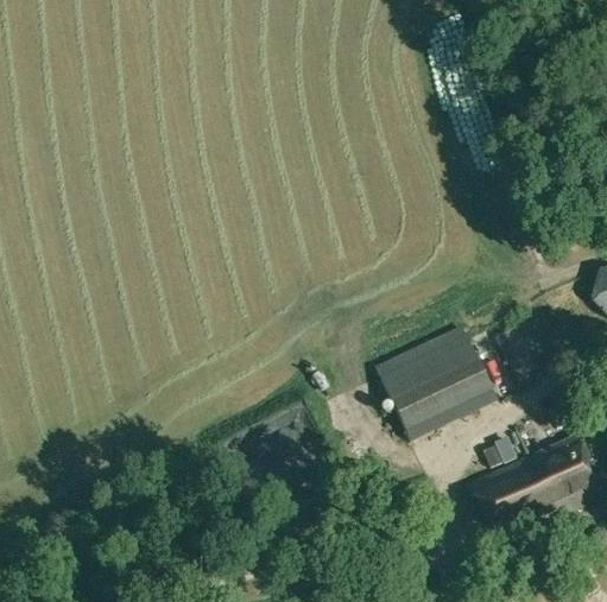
[(606,264),(600,266),(590,296),(606,314),(606,264)]
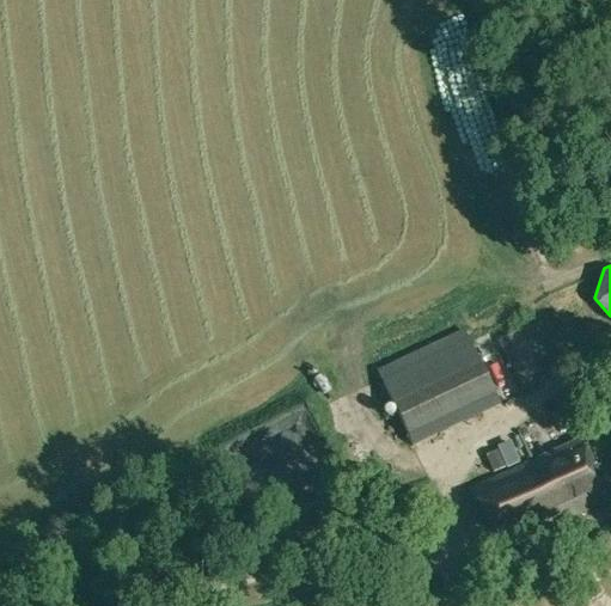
[(496,391),(470,337),(464,326),(377,367),(382,378),(409,433),(496,391)]
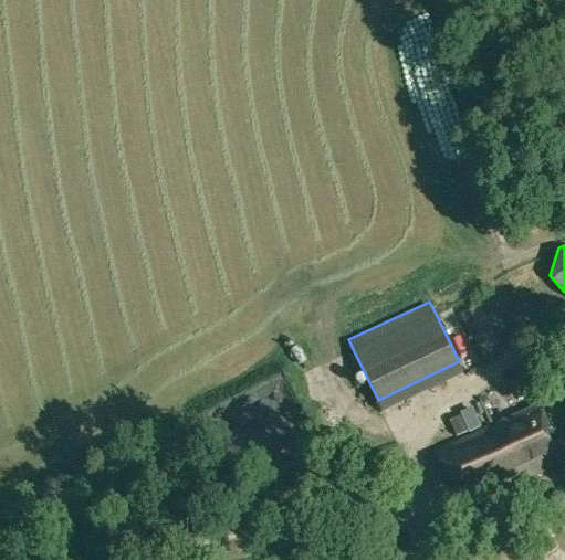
[(537,403),(435,447),(461,505),(564,457),(537,403)]
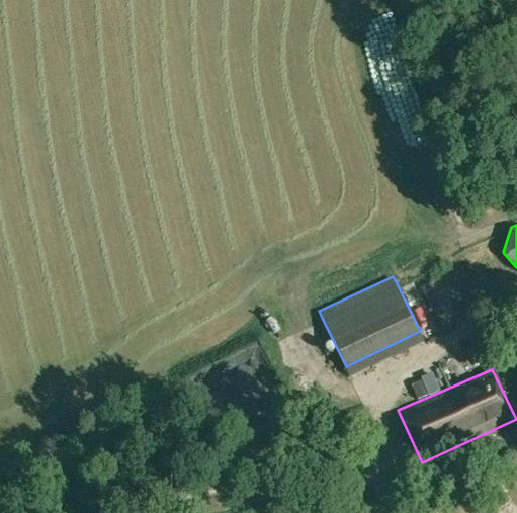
[(511,464),(516,461),(516,438),(502,445),(511,464)]
